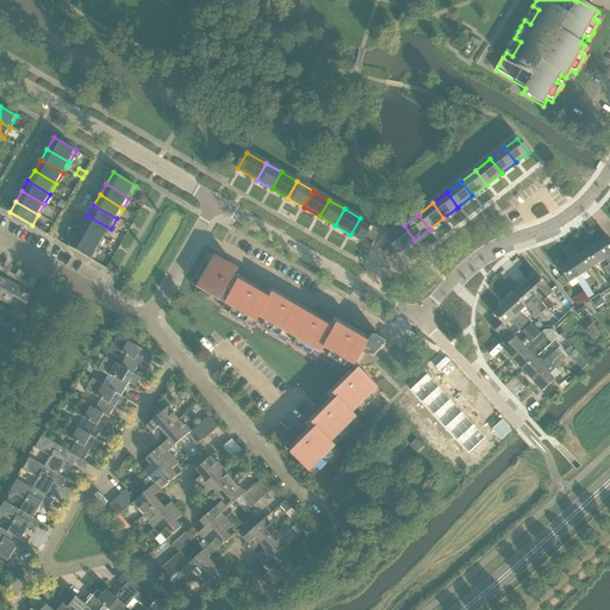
[(104,240),(111,229),(87,216),(81,225),(104,240)]
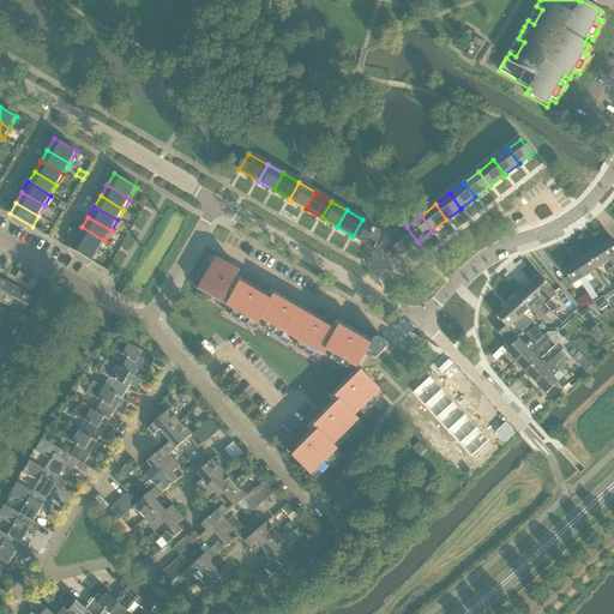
[(366,244),(368,239),(375,227),(362,220),(353,236),(366,244)]
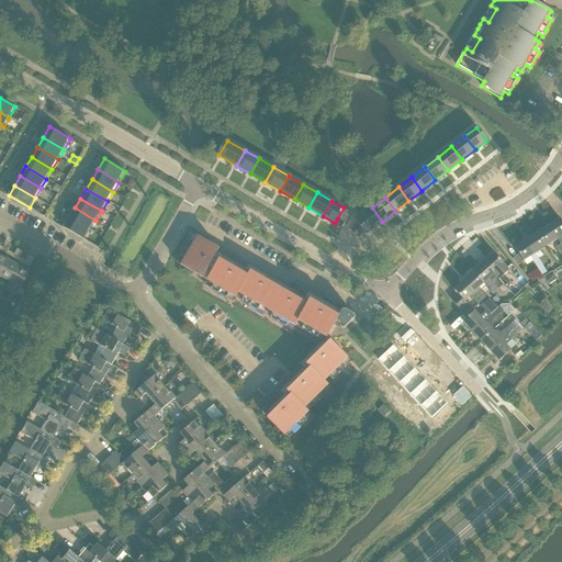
[(90,231),(96,221),(75,208),(69,217),(90,231)]
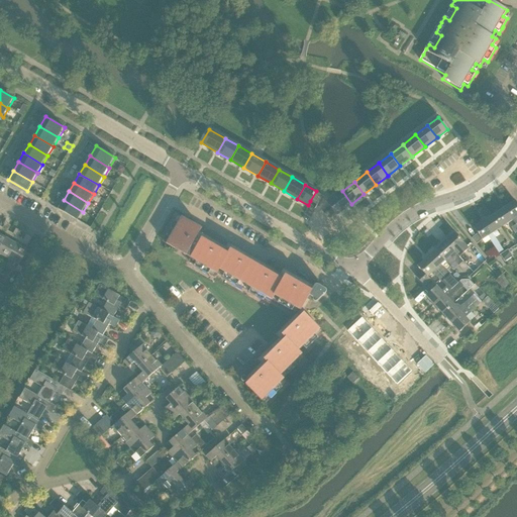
[(316,191),(310,201),(318,205),(323,196),(316,191)]
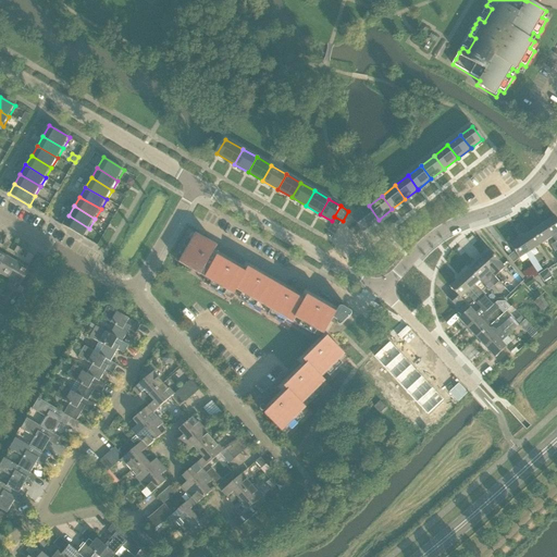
[(363,231),(379,220),(369,206),(354,218),(363,231)]
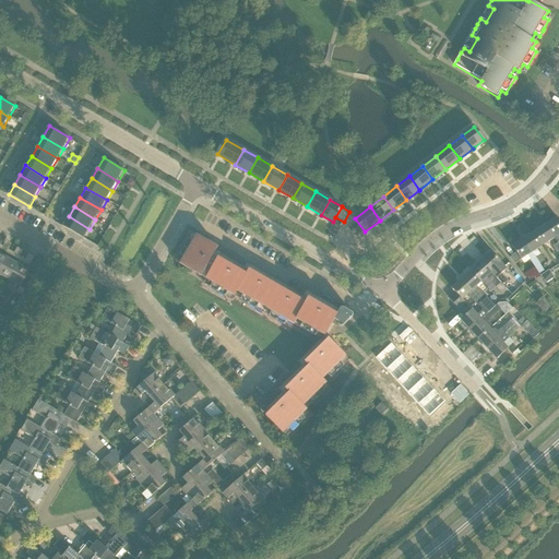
[(84,238),(90,229),(69,216),(63,226),(84,238)]
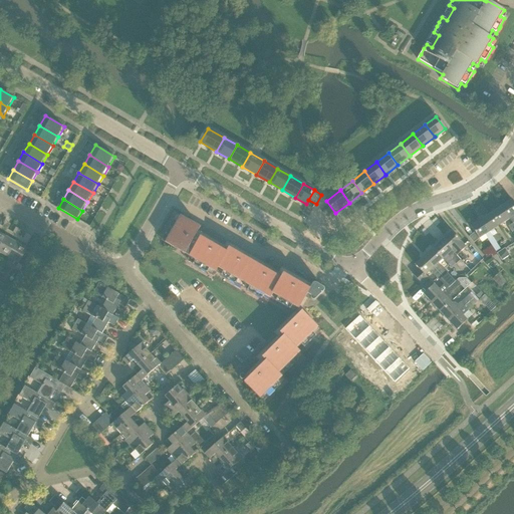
[(513,202),(512,200),(502,207),(510,218),(513,224),(513,202)]
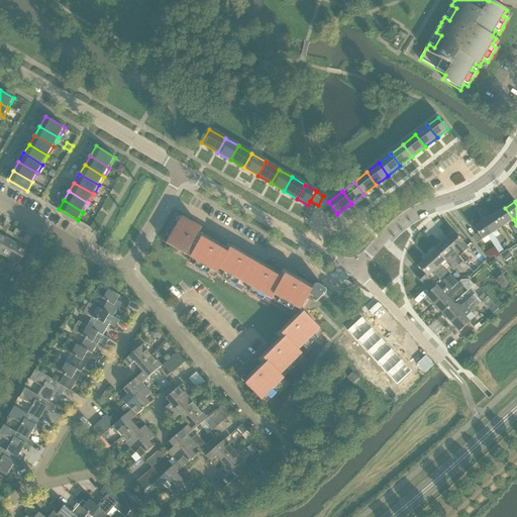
[(503,226),(513,219),(505,208),(495,214),(503,226)]
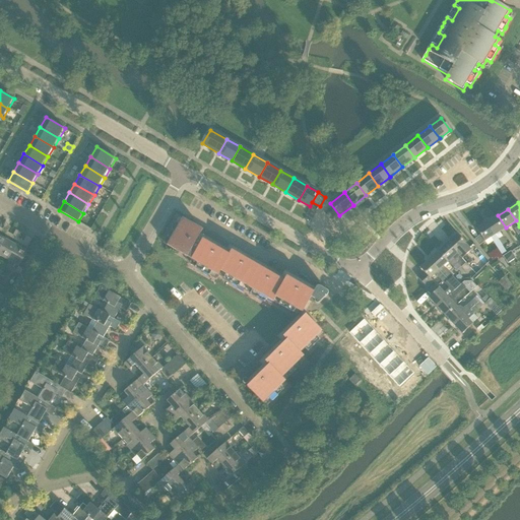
[(500,232),(506,228),(498,215),(488,222),(496,234),(503,245),(508,243),(500,232)]
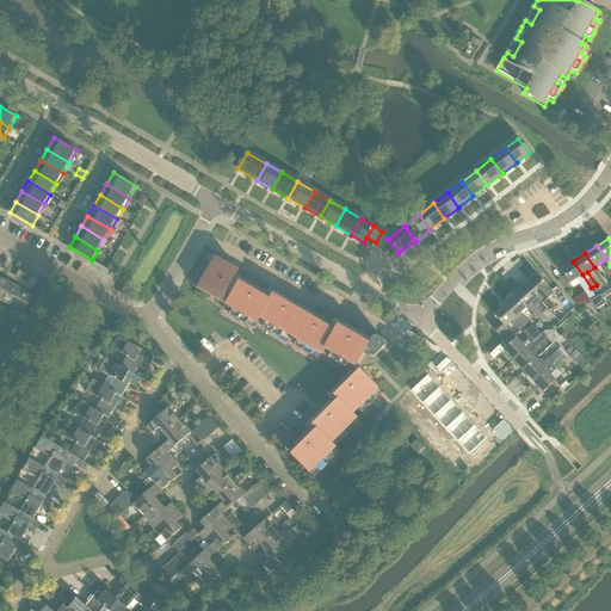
[(239,271),(226,263),(215,257),(211,264),(207,261),(196,279),(201,282),(197,289),(232,309),(229,314),(247,325),(250,320),(257,323),(260,319),(266,322),(263,327),(281,338),(284,333),(297,340),(294,345),(312,356),(315,351),(322,355),(325,350),(331,353),(328,358),(346,369),(349,364),(356,368),(365,351),(370,353),(370,355),(370,356),(370,357),(371,357),(372,358),(374,358),(375,358),(376,357),(386,347),(386,346),(387,346),(387,345),(386,345),(386,344),(386,343),(374,337),(376,334),(375,332),(372,332),(370,332),(369,333),(366,337),(334,318),(333,321),(270,287),(267,291),(238,273),(239,271)]
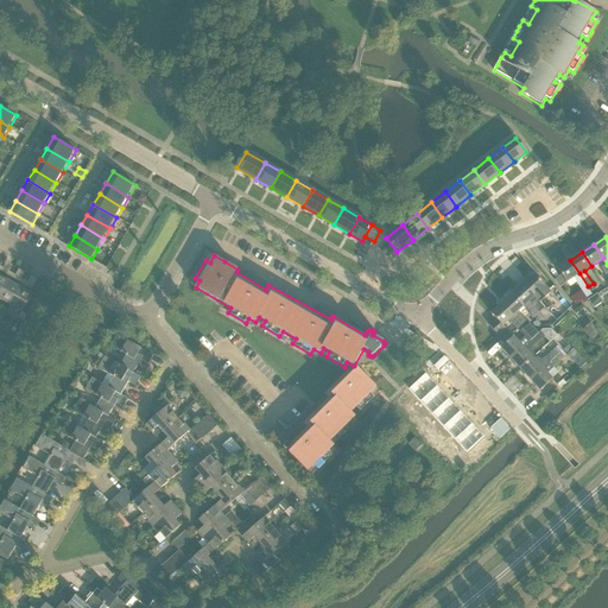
[(563,274),(556,280),(562,286),(568,282),(574,278),(582,291),(587,298),(591,295),(588,287),(588,286),(580,273),(570,260),(558,268),(563,274)]
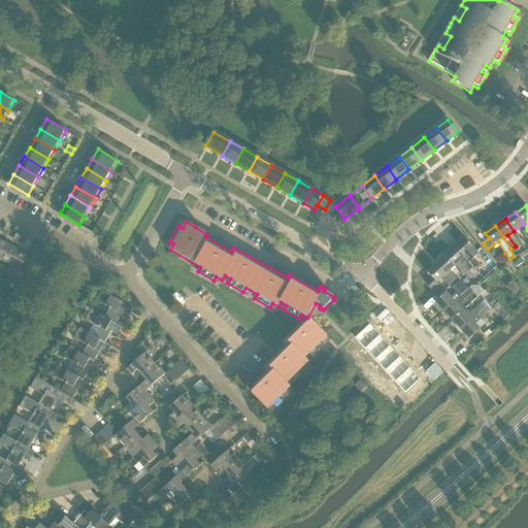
[(18,250),(15,249),(8,244),(12,238),(8,236),(5,242),(7,243),(0,254),(0,259),(8,264),(18,250)]
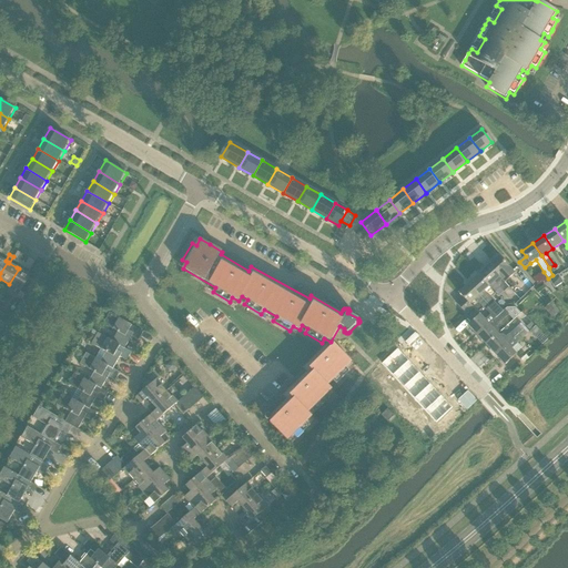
[(516,273),(509,267),(499,255),(489,265),(509,287),(511,290),(517,285),(510,279),(516,273)]
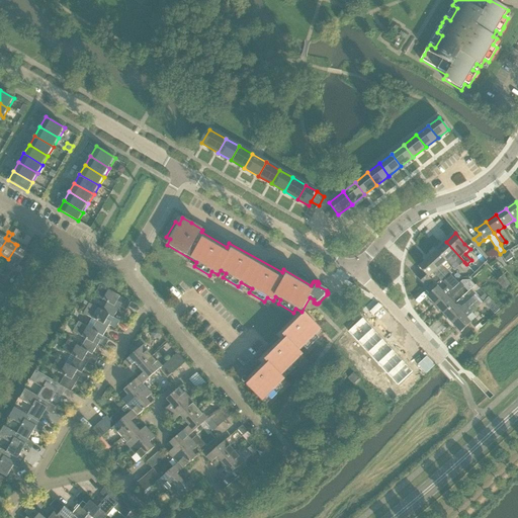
[(17,245),(8,259),(19,266),(27,251),(19,246),(22,240),(18,238),(15,244),(17,245)]
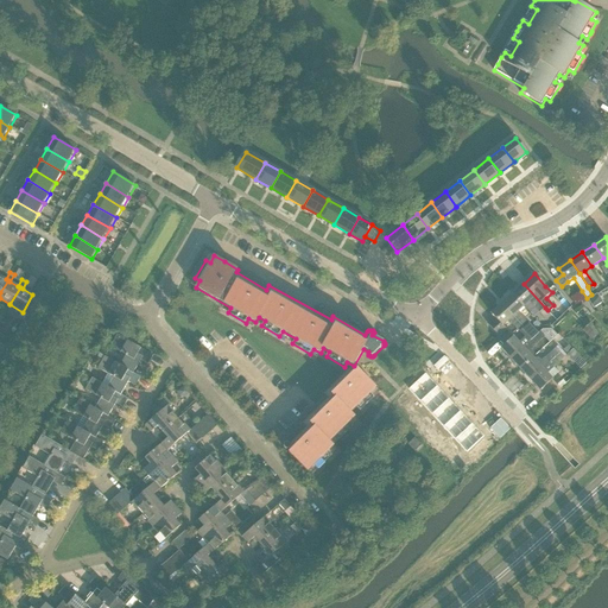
[(545,308),(524,284),(513,293),(525,305),(529,302),(539,312),(545,308)]
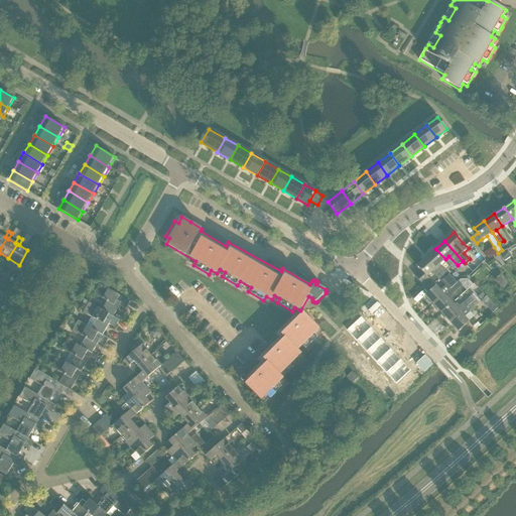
[(440,264),(445,259),(435,249),(426,257),(445,277),(449,273),(440,264)]
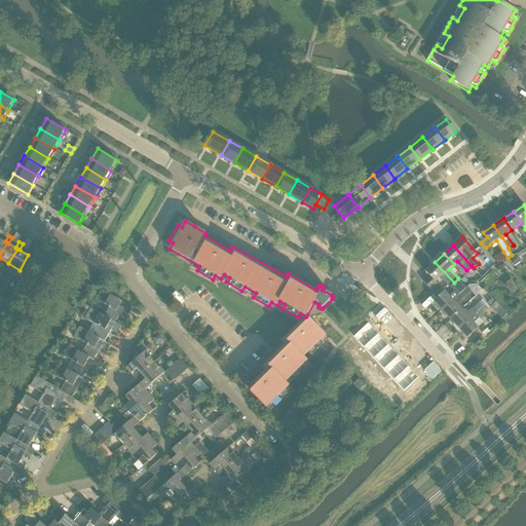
[(516,254),(509,259),(513,265),(520,260),(516,254)]
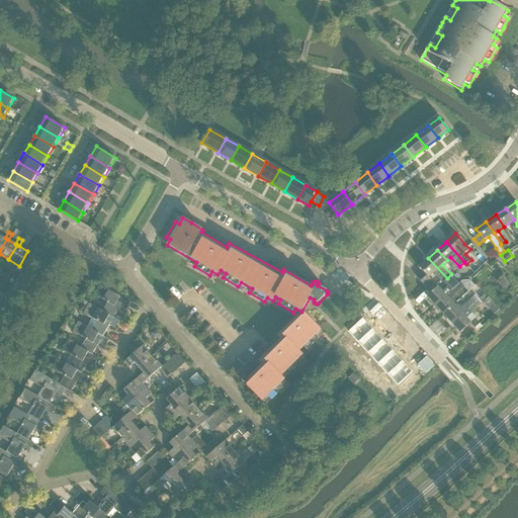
[(443,282),(447,278),(428,258),(419,267),(423,271),(417,277),(426,286),(432,280),(429,277),(434,272),(443,282)]
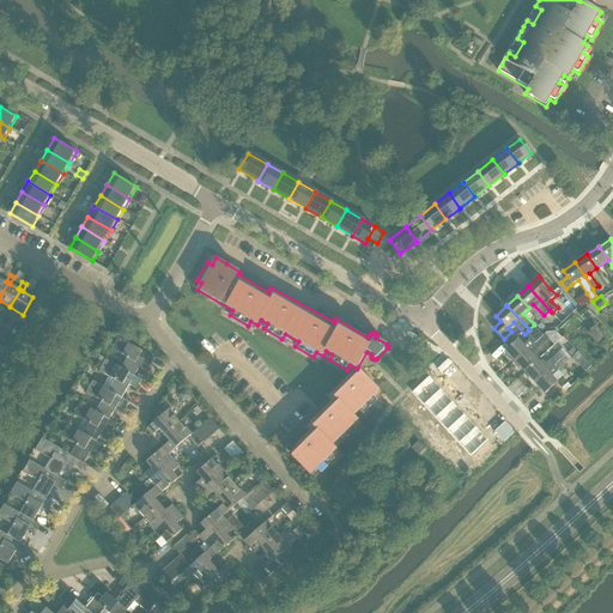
[(544,335),(534,325),(529,329),(525,334),(529,340),(523,345),(519,339),(505,351),(516,362),(544,335)]
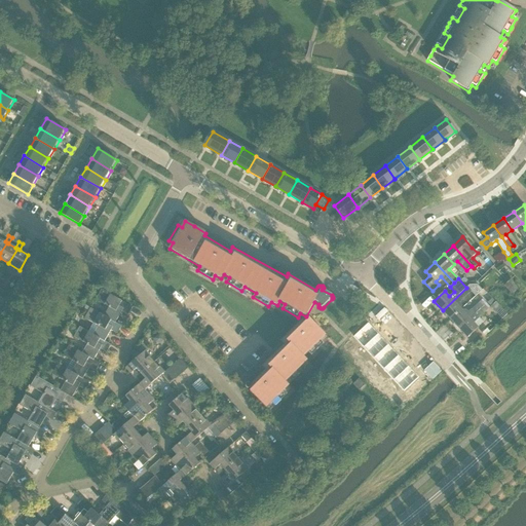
[(520,289),(511,279),(504,286),(514,295),(520,289)]
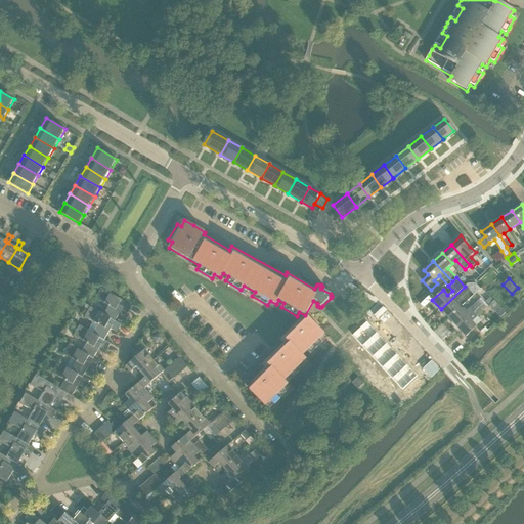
[(483,295),(490,288),(484,280),(477,288),(483,295)]
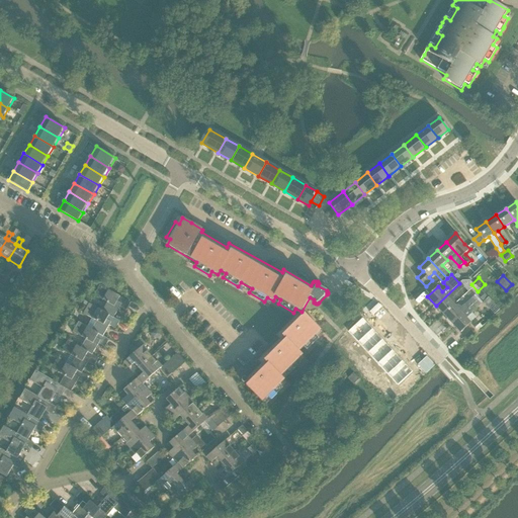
[(459,283),(436,306),(444,315),(454,305),(454,304),(454,303),(454,301),(454,300),(454,299),(453,299),(453,298),(453,297),(464,286),(460,282),(459,283)]
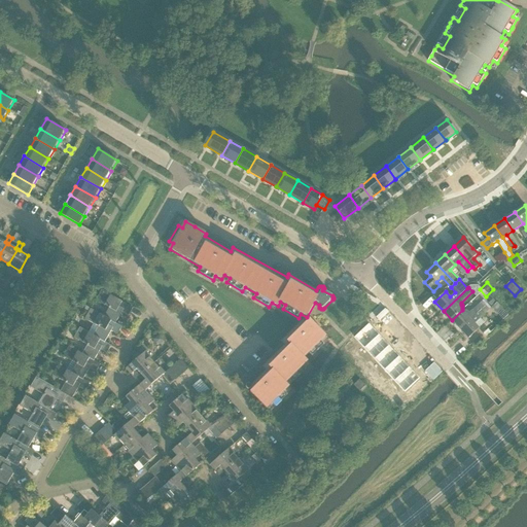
[(115,323),(116,323),(123,312),(129,315),(133,308),(102,290),(97,301),(109,308),(104,317),(115,323)]
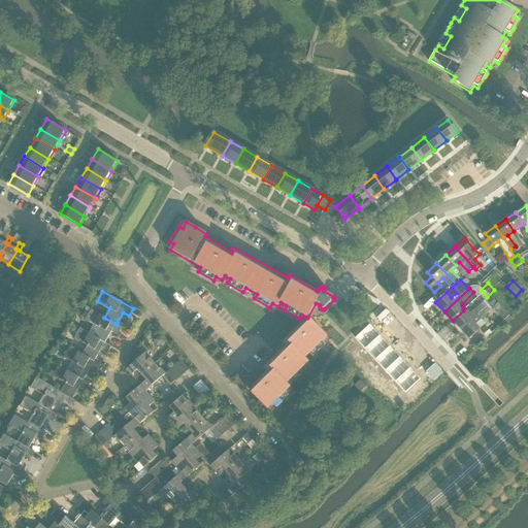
[(492,308),(494,305),(498,302),(494,298),(488,303),(492,308)]
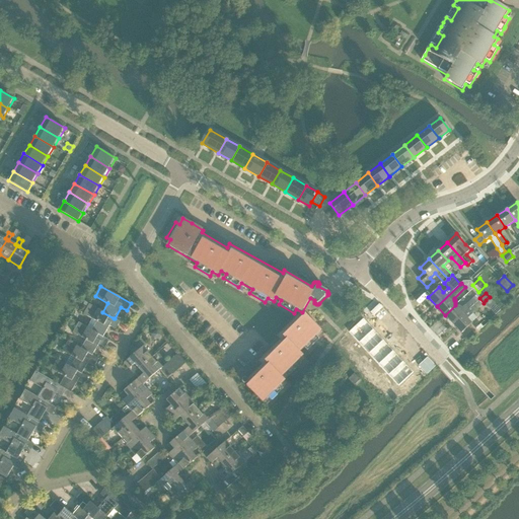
[(455,305),(445,315),(453,323),(453,324),(478,300),(475,296),(462,307),(461,306),(459,305),(456,306),(455,305)]
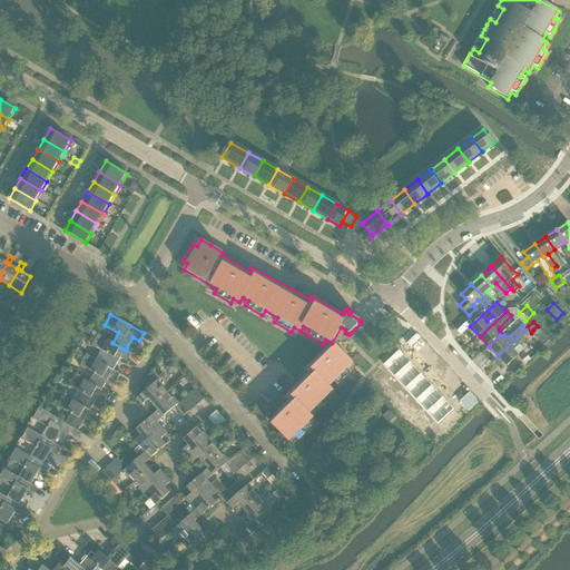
[(526,330),(498,356),(508,366),(519,355),(518,354),(524,349),(520,344),(530,335),(526,330)]
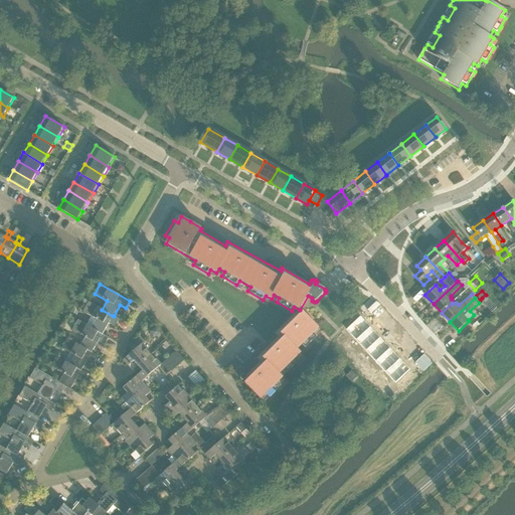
[(486,304),(492,310),(498,304),(493,298),(486,304)]
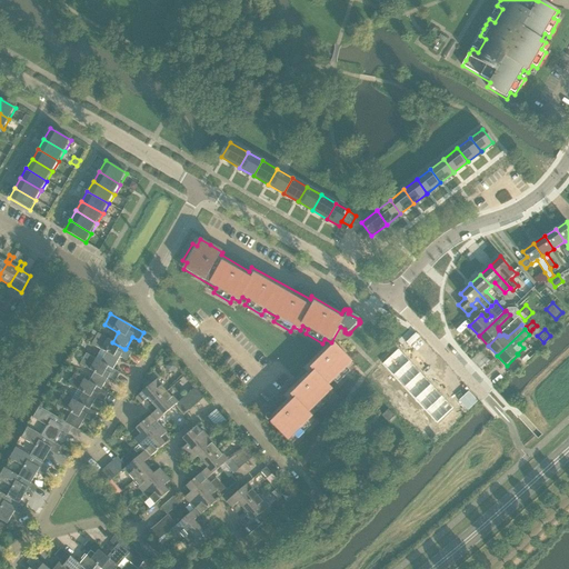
[(132,352),(126,349),(125,349),(112,342),(93,331),(92,335),(97,337),(92,345),(102,350),(97,359),(101,362),(113,370),(121,357),(128,361),(132,352)]
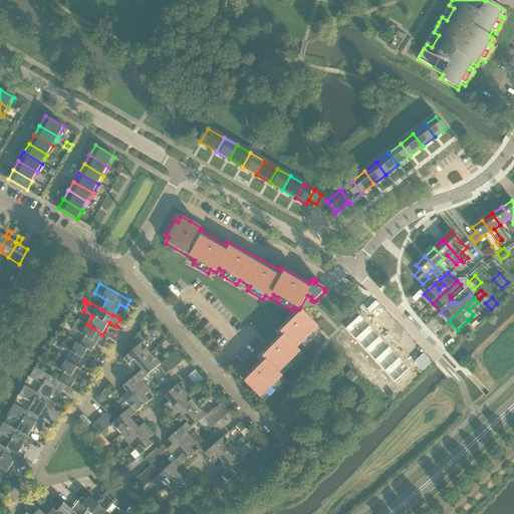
[(318,327),(311,321),(302,311),(280,333),(284,336),(262,358),(266,361),(244,382),(260,399),(265,394),(268,398),(281,386),(277,381),(282,376),(279,373),(283,369),(286,372),(299,360),(295,356),(300,352),(297,348),(301,344),(304,347),(316,336),(313,332),(318,327)]
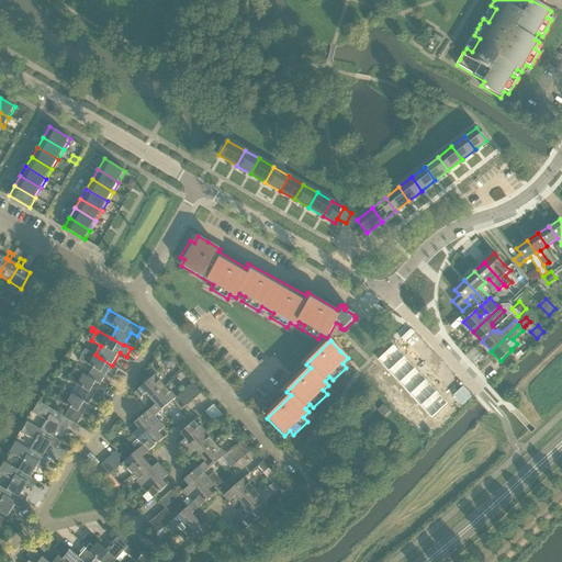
[(377,363),(388,374),(404,359),(403,357),(393,348),(377,363)]
